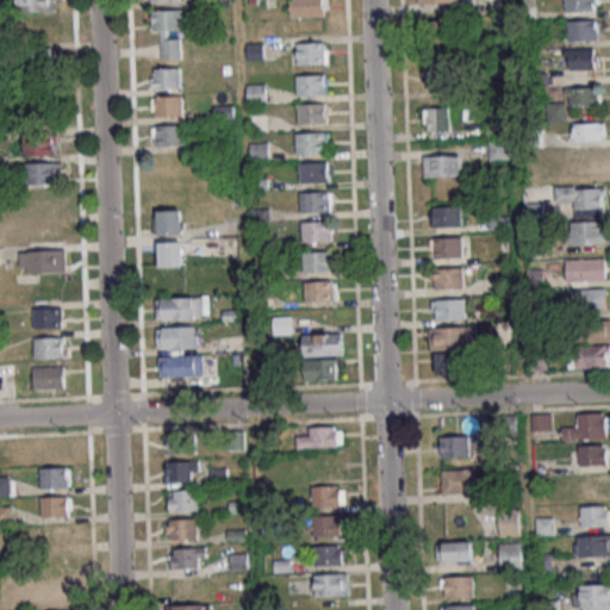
[(17,0),(18,12),(55,12),(55,0),(17,0)]
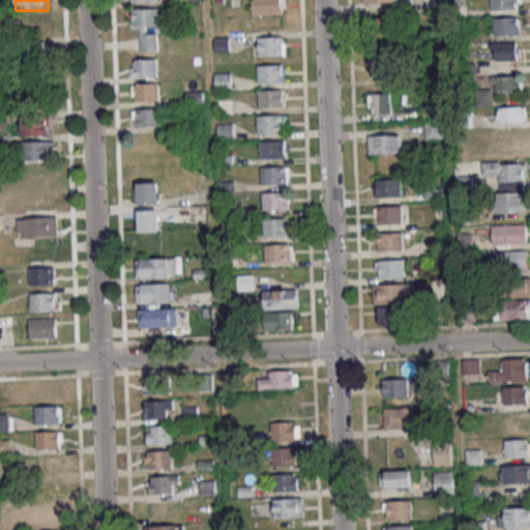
[(282,0),(252,0),(252,15),(283,15),(282,0)]
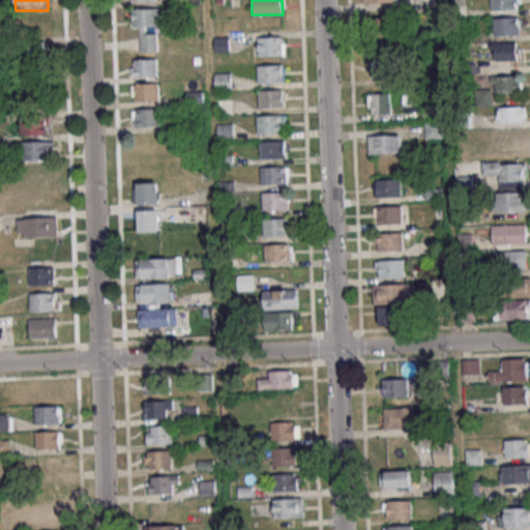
[(520,9),(520,0),(491,0),(492,9),(520,9)]
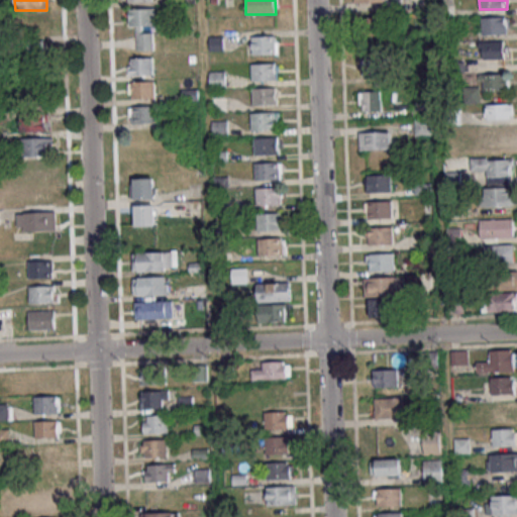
[(129,27),(137,27),(137,49),(154,49),(154,8),(129,8),(129,27)]
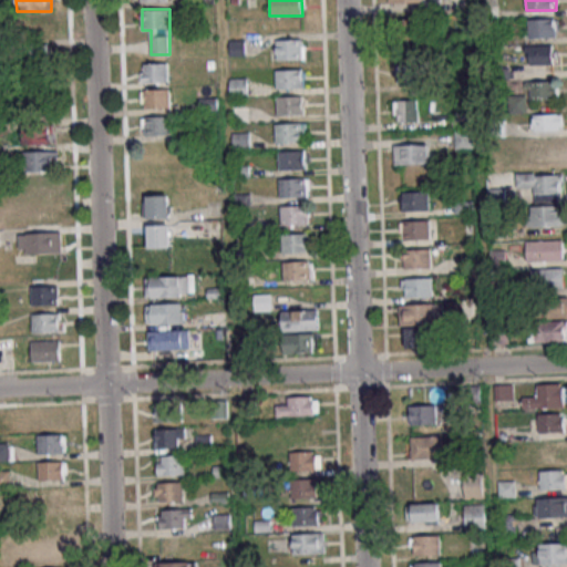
[(50,18),(18,18),(18,35),(50,35),(50,18)]
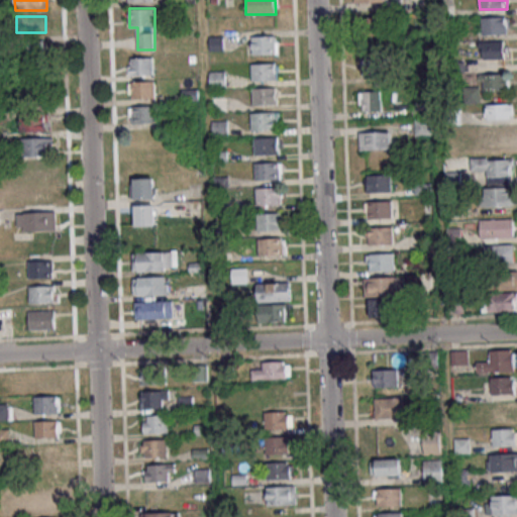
[(509,17),(482,17),(482,33),(509,33),(509,17)]
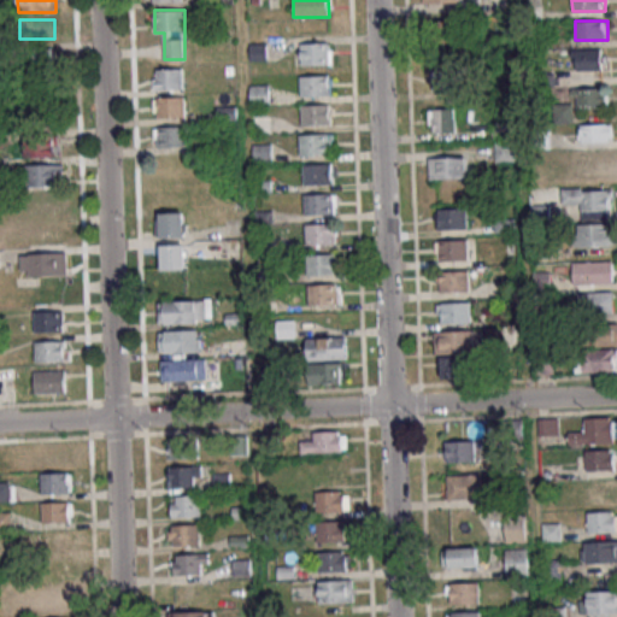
[(433,22),(433,45),(464,45),(464,22),(433,22)]
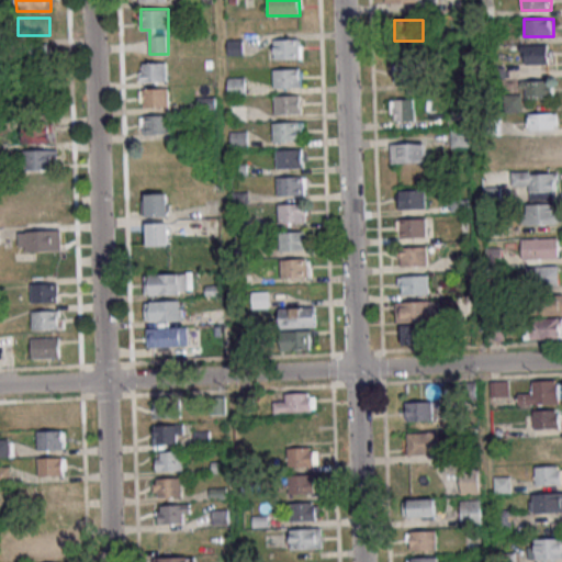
[(273,58),(303,58),(303,40),(273,40),(273,58)]
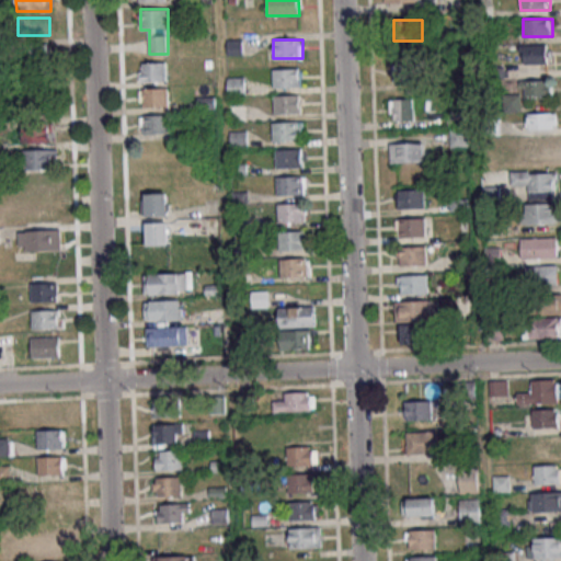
[(48,45),(20,45),(20,66),(48,66),(48,45)]
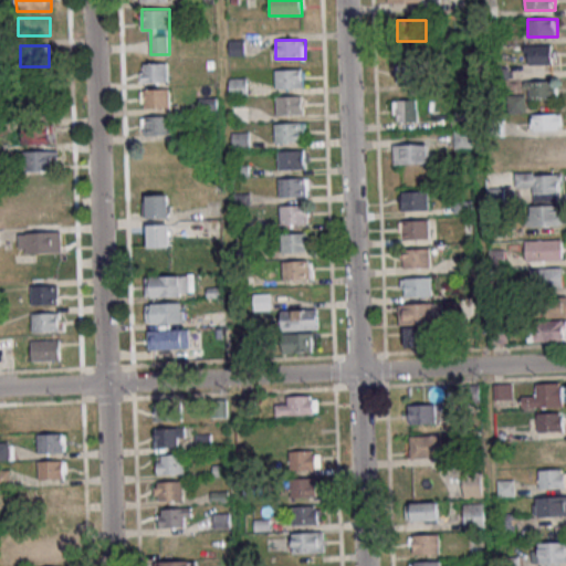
[(526,64),(554,64),(554,45),(526,45),(526,64)]
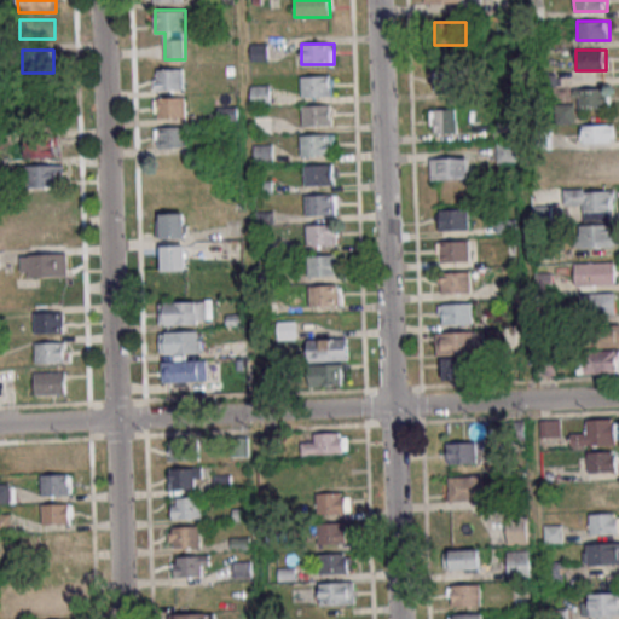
[(155,90),(184,90),(184,68),(155,68),(155,90)]
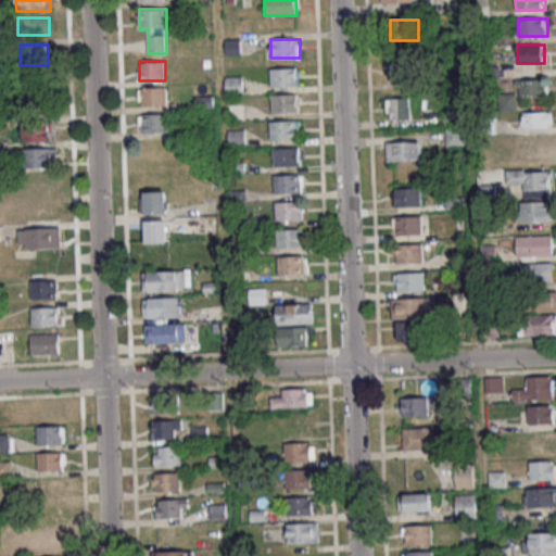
[(389,80),(413,80),(413,62),(389,62),(389,80)]
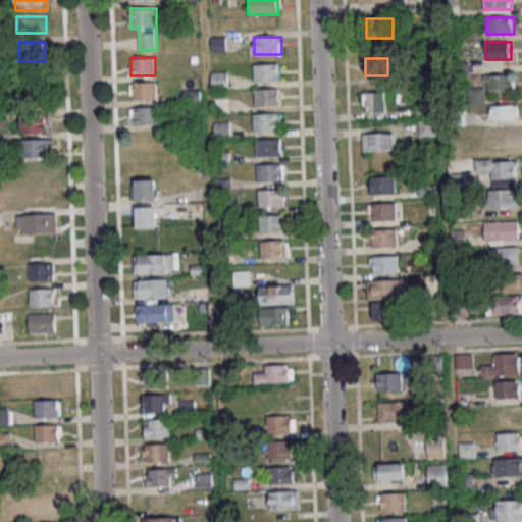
[(254,64),(254,81),(279,81),(279,64),(254,64)]
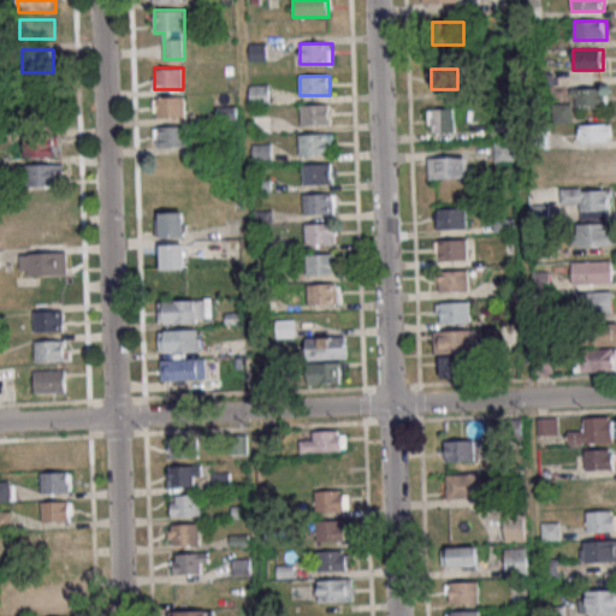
[(250,105),(270,105),(270,86),(250,86),(250,105)]
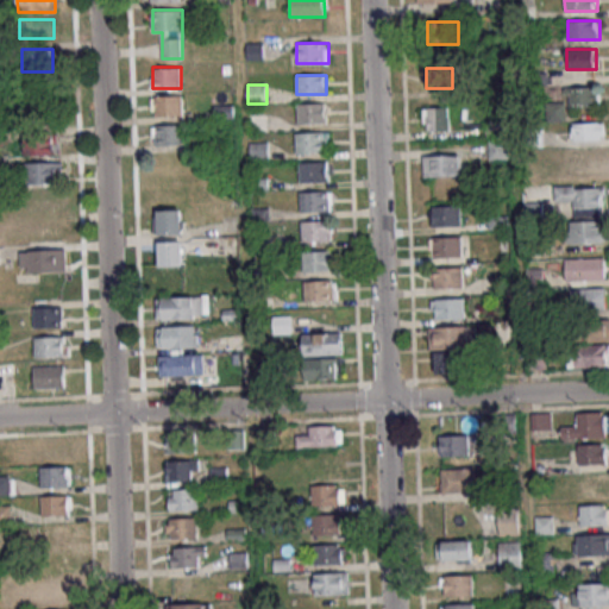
[(598,87),(566,87),(566,107),(598,107),(598,87)]
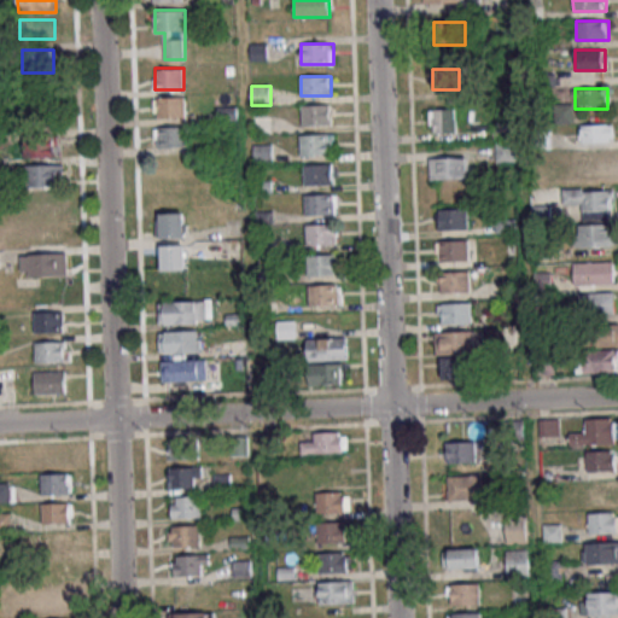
[(155,117),(185,117),(185,97),(155,97),(155,117)]
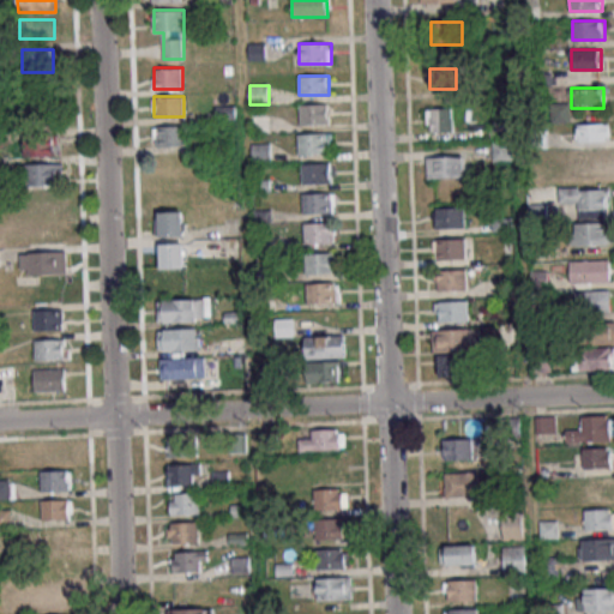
[(569,120),(569,103),(552,103),(552,120),(569,120)]
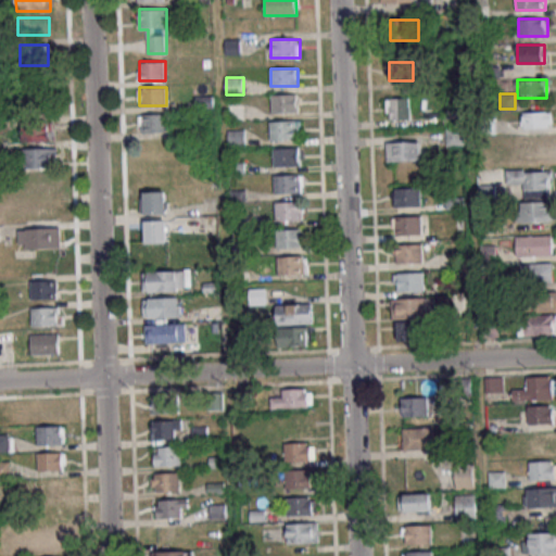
[(270,95),(270,112),(298,112),(298,95),(270,95)]
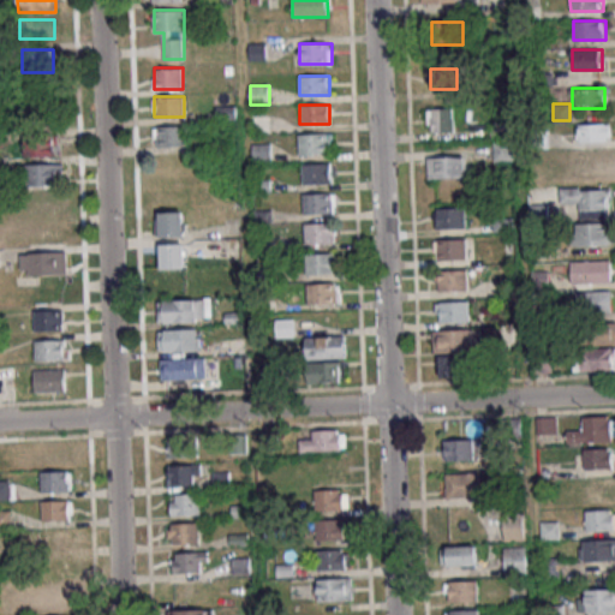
[(428,108),(428,132),(453,132),(453,108),(428,108)]
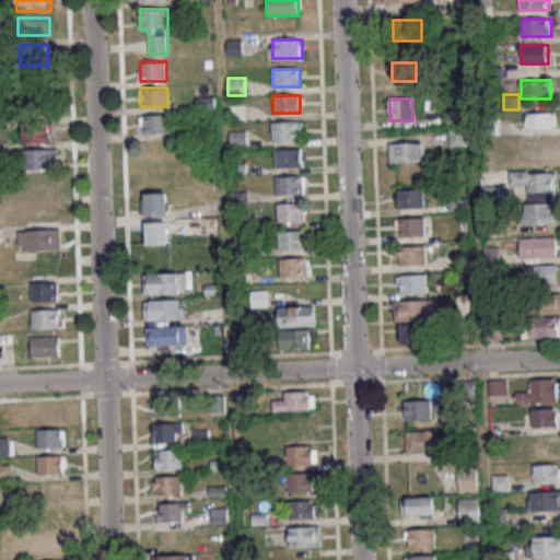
[(230,120),(245,120),(245,106),(230,106),(230,120)]
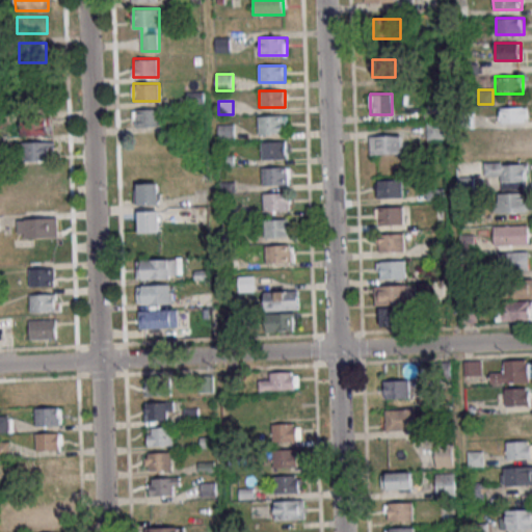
[(528,122),(528,107),(500,107),(500,122),(528,122)]
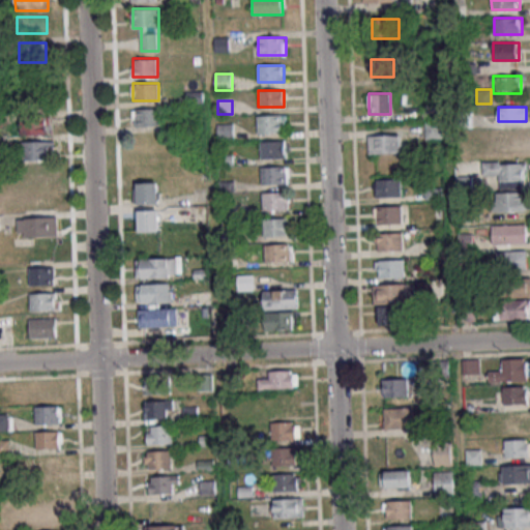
[(160,126),(160,109),(133,109),(133,126),(160,126)]
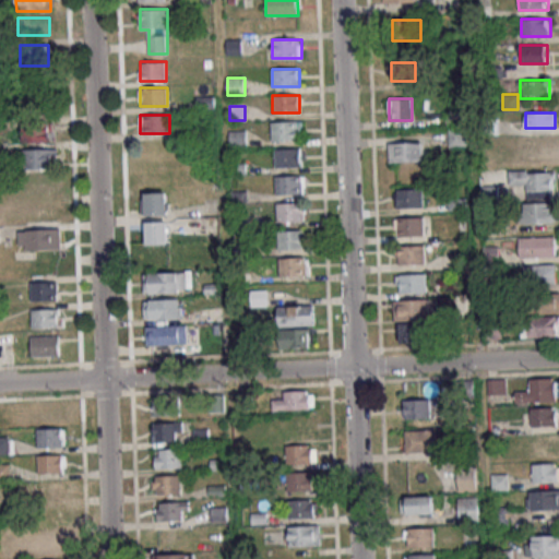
[(24,142),(51,142),(51,118),(23,119),(24,142)]
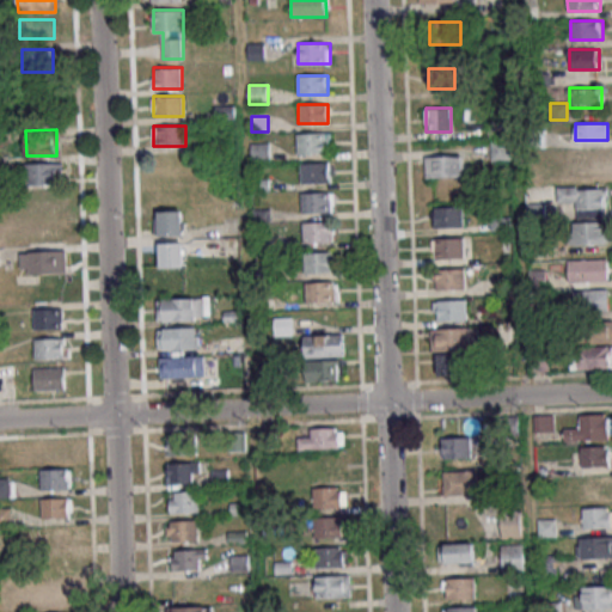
[(297,133),(297,153),(329,153),(329,133),(297,133)]
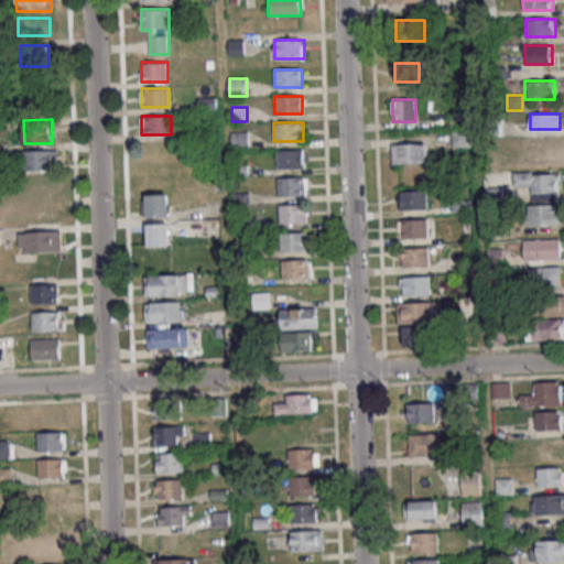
[(242,132),(234,132),(234,145),(242,145),(242,132)]
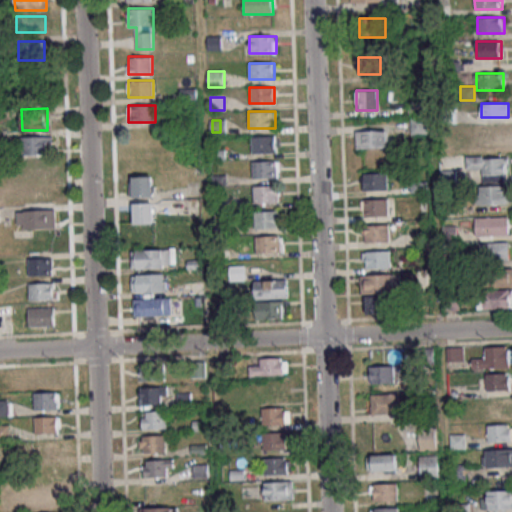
[(506,126),(481,126),(481,144),(506,144),(506,126)]
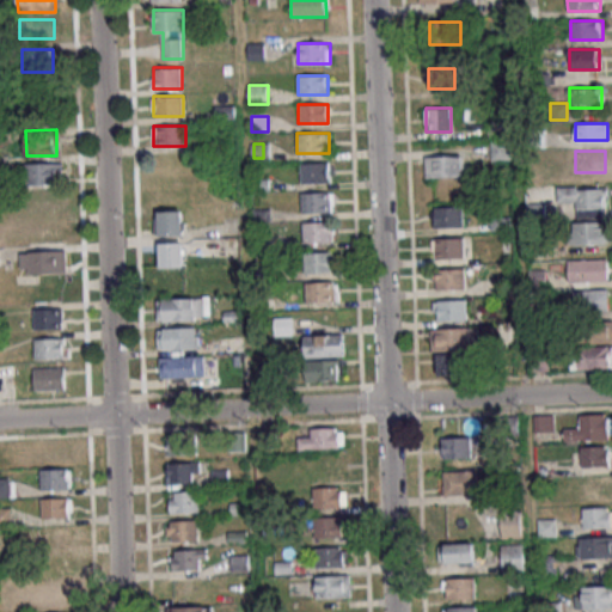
[(464,176),(464,155),(426,155),(426,176),(464,176)]
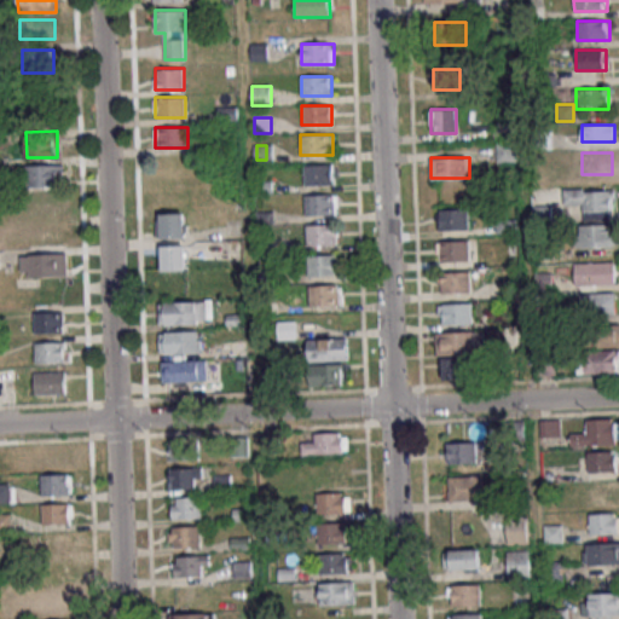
[(334,165),(304,165),(304,185),(334,185),(334,165)]
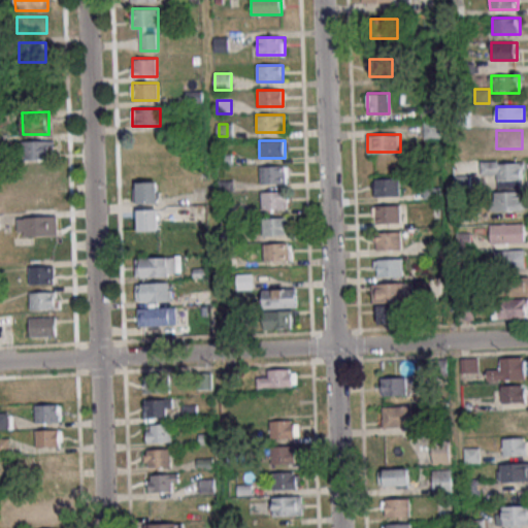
[(55,159),(55,141),(23,141),(23,159),(55,159)]
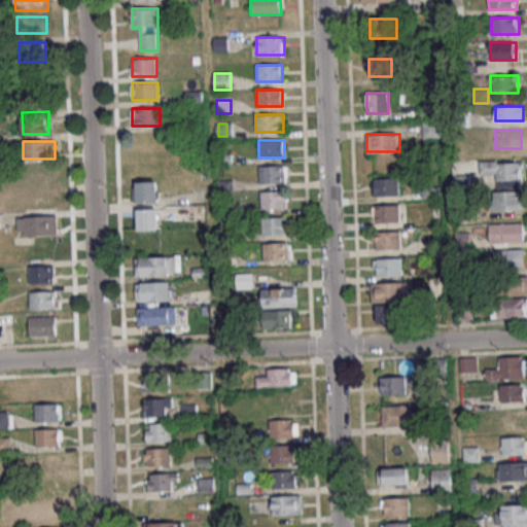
[(522,161),(480,161),(481,174),(495,174),(496,190),(491,190),(492,210),(524,209),(524,189),(522,189),(522,161)]
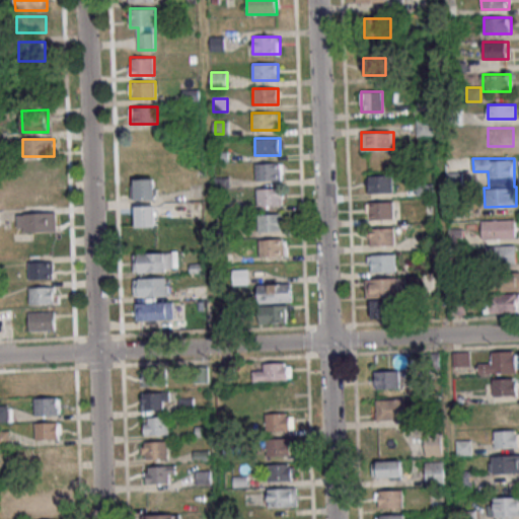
[(283,163),(255,163),(255,179),(283,179),(283,163)]
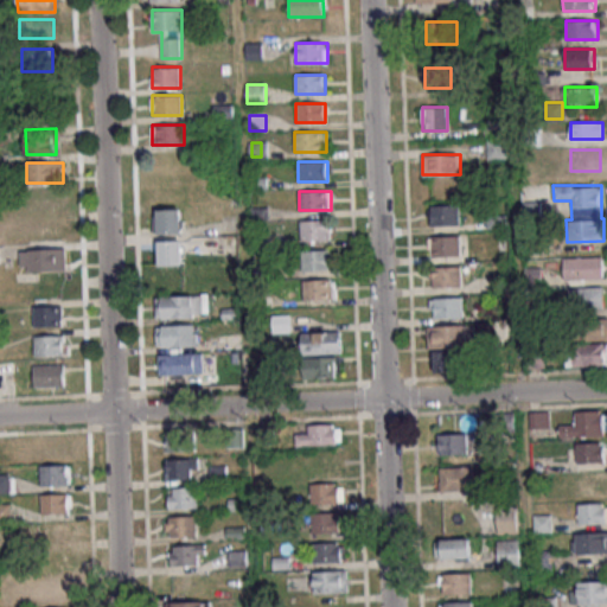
[(459,205),(430,205),(430,225),(459,225),(459,205)]
